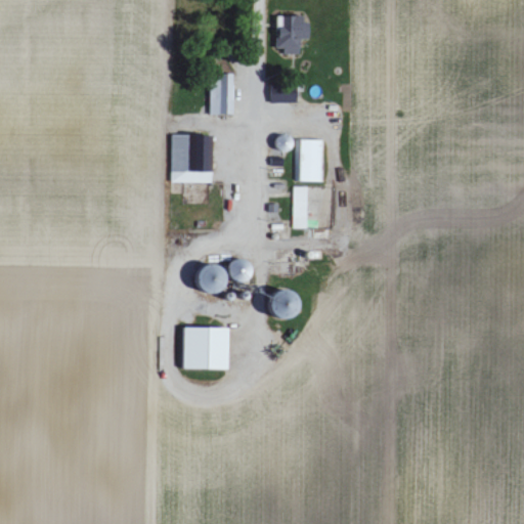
[(297,35),(304,35),(303,16),(278,16),(278,25),(275,25),(275,52),(297,52),(297,35)]
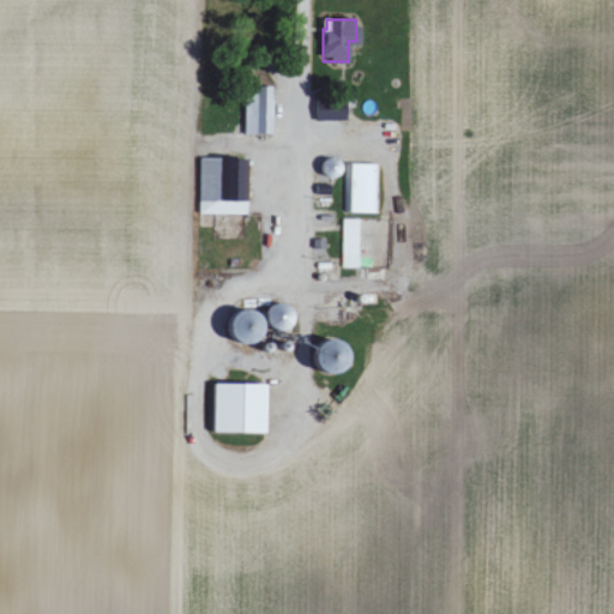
[(245,136),(271,134),(270,90),(244,90),(245,136)]
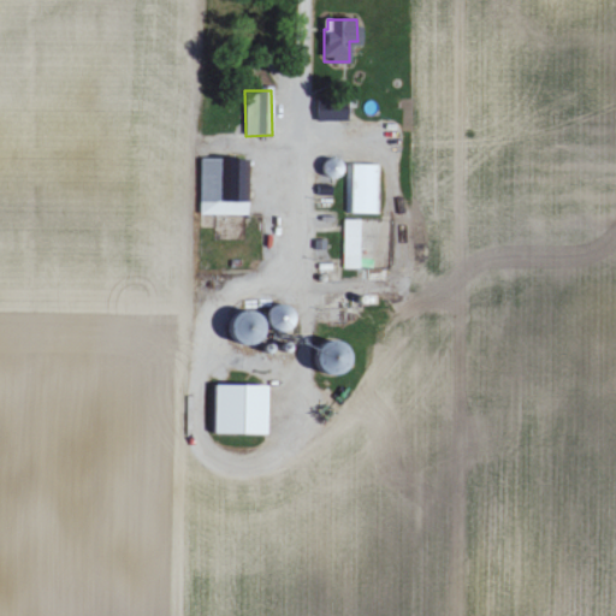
[(244,161),(200,160),(199,214),(243,215),(244,161)]
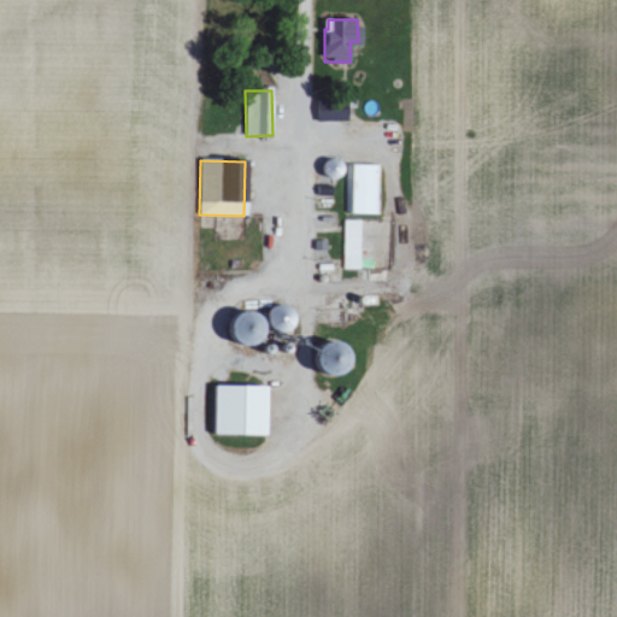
[(345,215),(377,215),(378,165),(346,165),(345,215)]
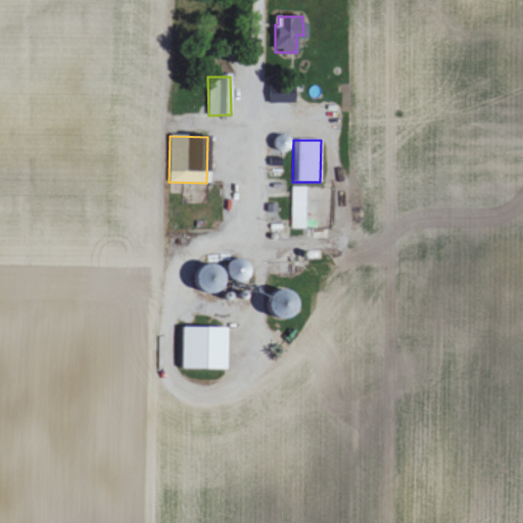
[(304,187),(291,187),(290,228),(303,229),(304,187)]
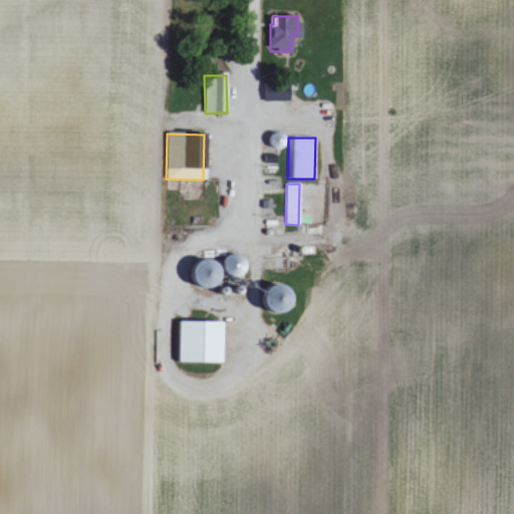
[(221,364),(222,323),(179,322),(178,363),(221,364)]
